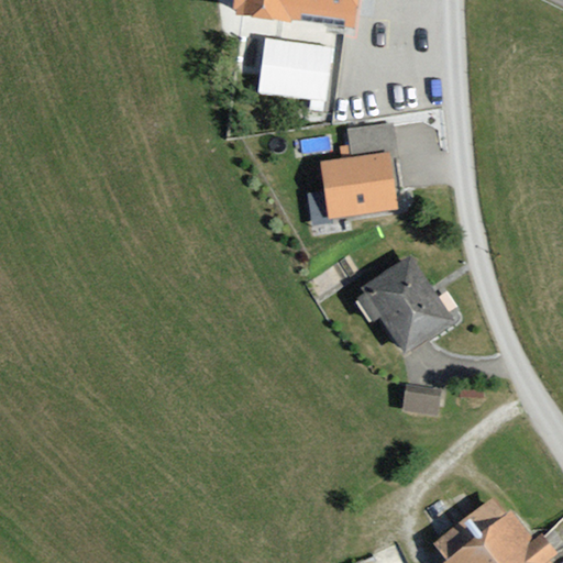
[(360,0),(236,0),(235,13),(356,31),(360,0)]
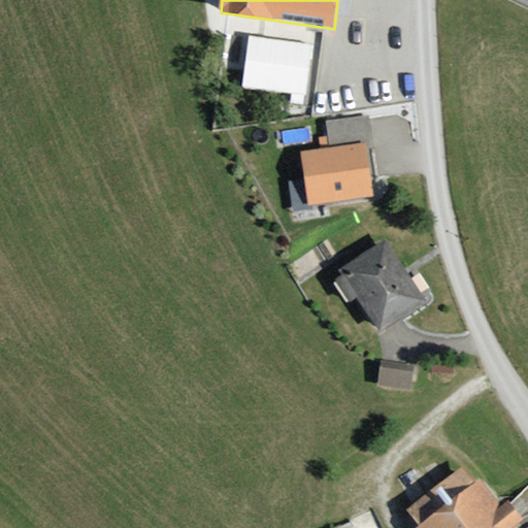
[(312,41),(249,35),(242,89),(306,95),(312,41)]
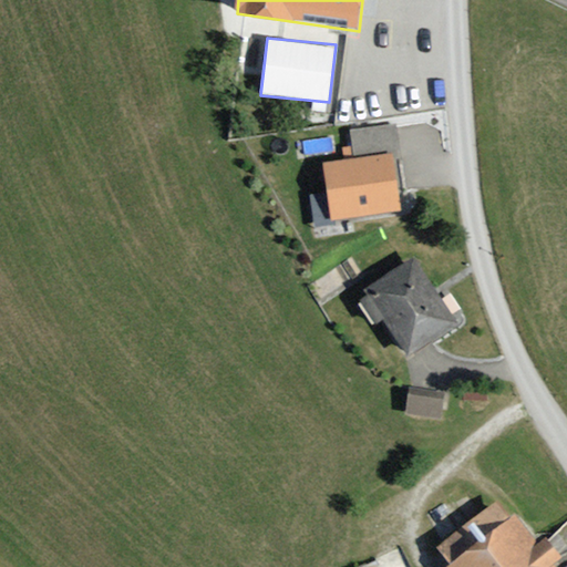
[(336,220),(404,208),(394,151),(325,164),(336,220)]
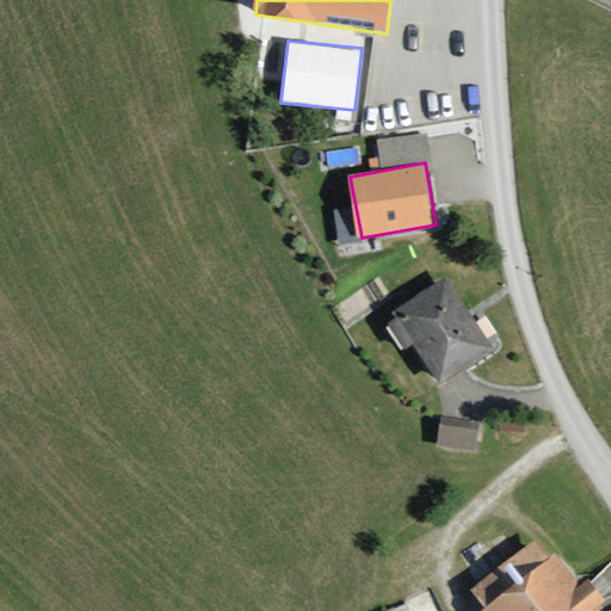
[(445,273),(393,309),(439,380),(493,345),(445,273)]
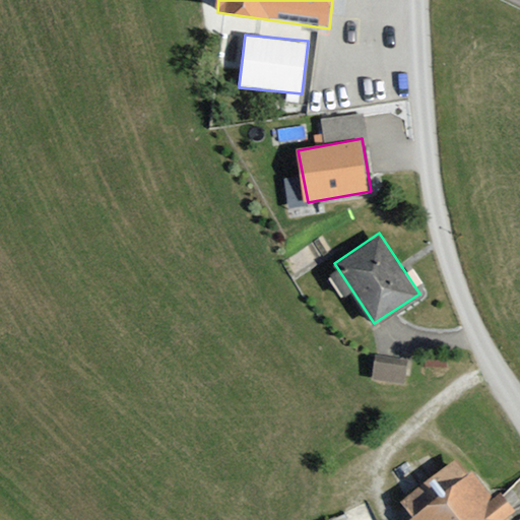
[(406,359),(375,352),(371,377),(401,383),(406,359)]
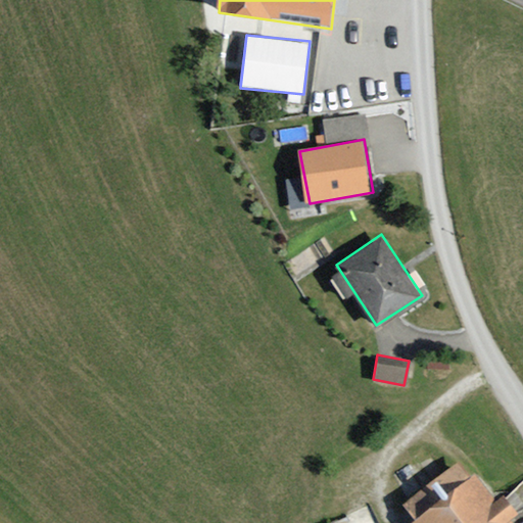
[(459,453),(399,501),(413,518),(407,522),(511,522),(510,521),(520,512),(502,489),(494,495),(459,453)]
